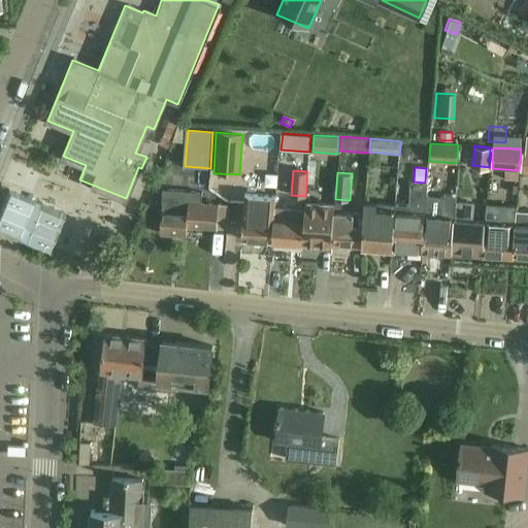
[(421,252),(424,216),(425,212),(428,184),(410,182),(408,205),(394,204),(392,251),(421,252)]
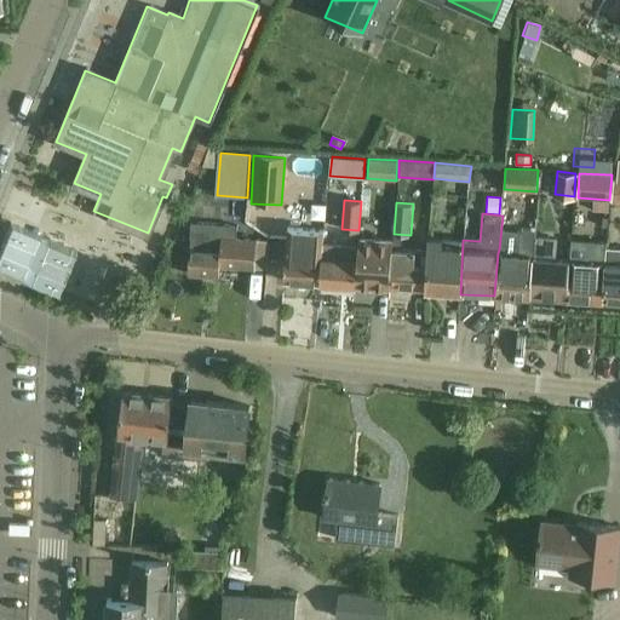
[(257,241),(236,239),(237,227),(193,223),(189,275),(220,277),(220,268),(254,270),(254,269),(257,241)]
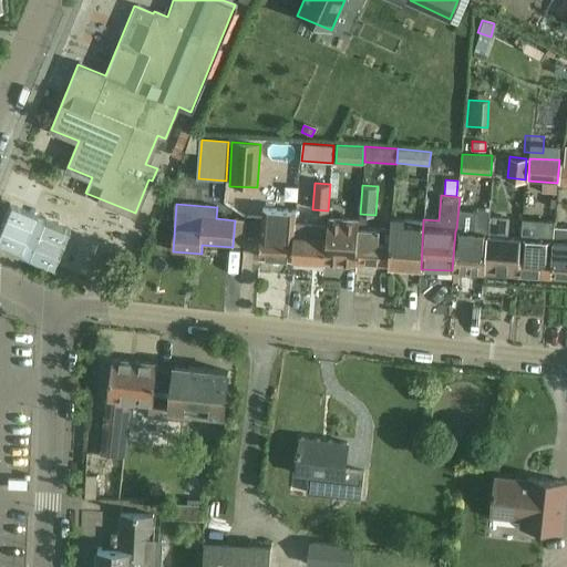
[(292,259),(297,223),(297,222),(297,212),(264,209),(260,258),(292,259)]
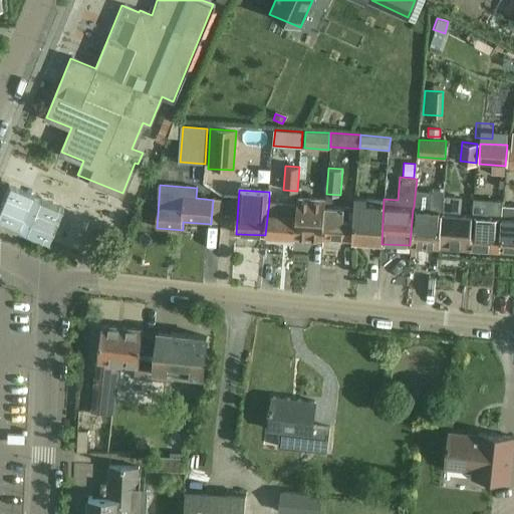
[(442,212),(443,195),(443,192),(431,191),(430,211),(413,210),(410,245),(439,247),(442,212)]
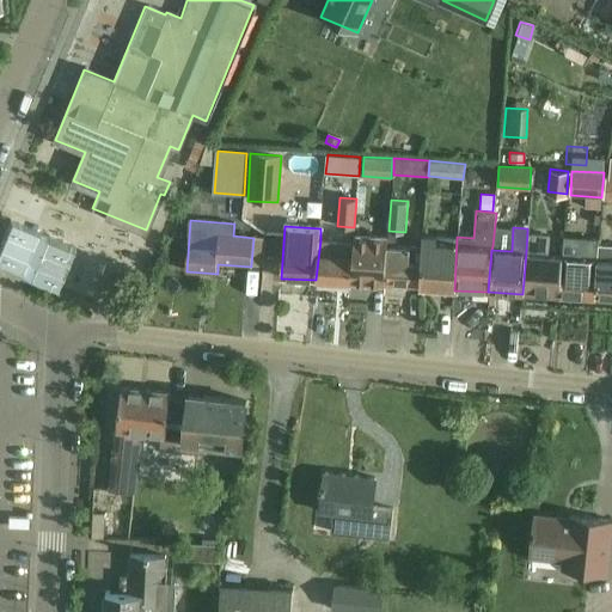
[(563,257),(549,256),(550,234),(527,232),(526,252),(522,294),(558,297),(563,257)]
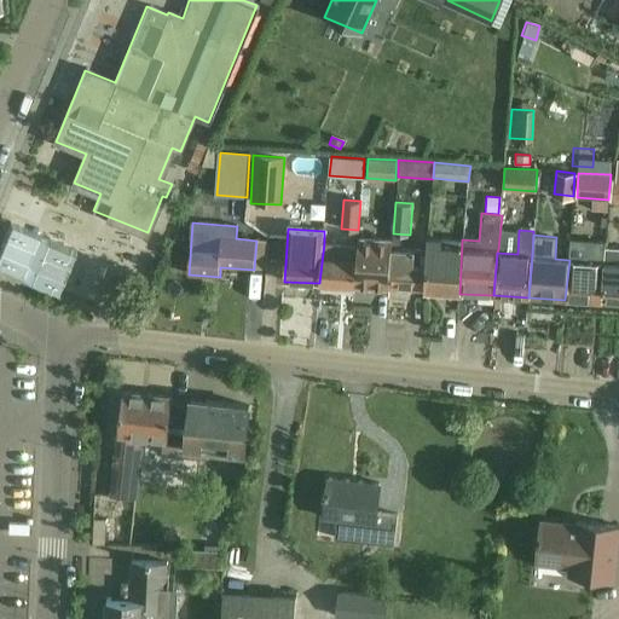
[(424,291),(429,237),(428,236),(426,250),(399,248),(399,243),(393,243),(389,289),(424,291)]
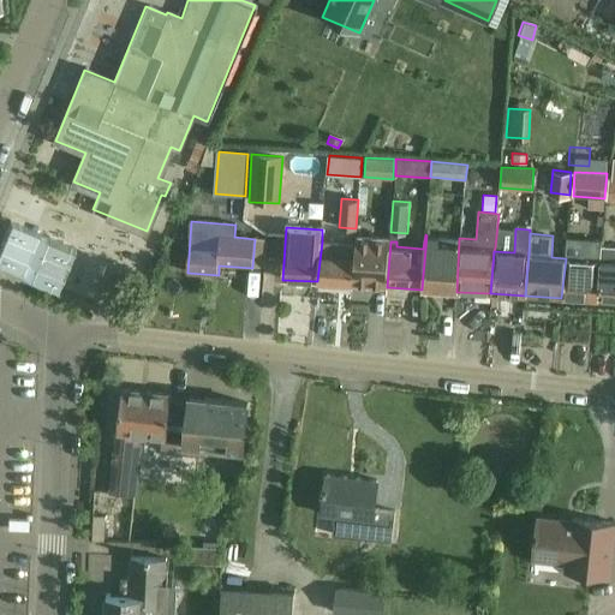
[(357,244),(353,285),(387,287),(390,242),(390,238),(358,236),(357,244)]
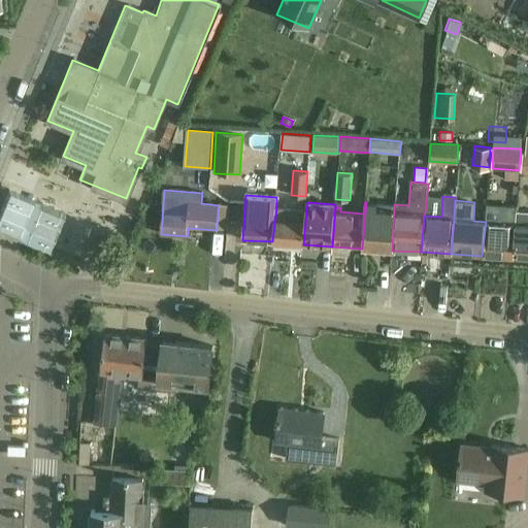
[(392,251),(394,204),(366,202),(362,249),(392,251)]
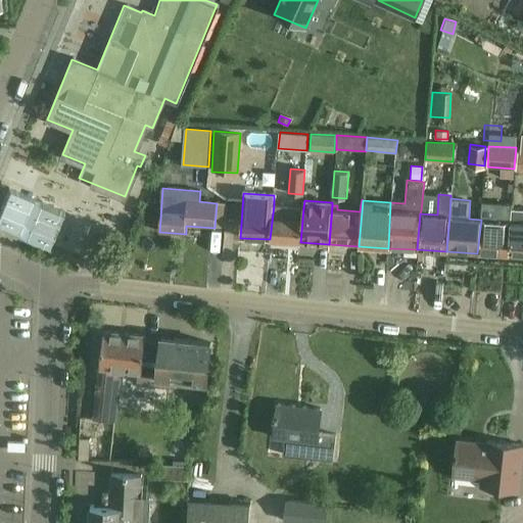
[(217,203),(215,227),(226,228),(228,203),(217,203)]
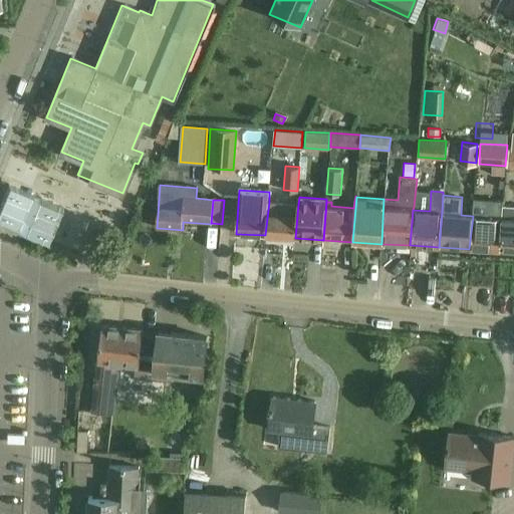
[(295,238),(298,204),(269,202),(265,235),(295,238)]
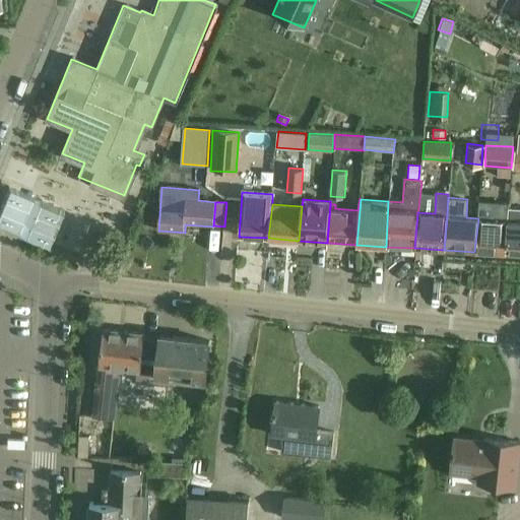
[(519,208),(508,207),(507,220),(505,255),(519,255),(519,208)]
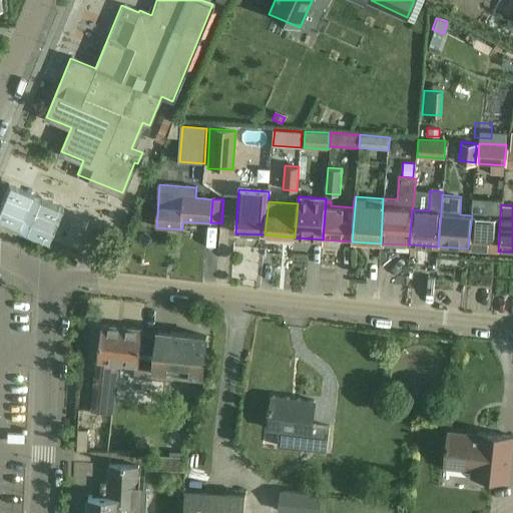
[(500,217),(482,216),(472,215),(468,248),(498,251),(500,217)]
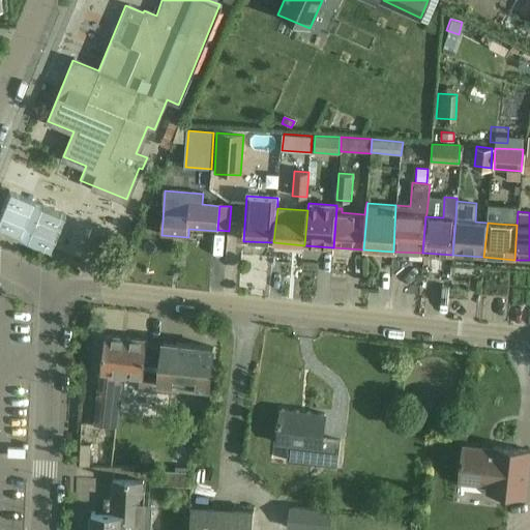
[(228,252),(226,274),(234,274),(236,253),(228,252)]
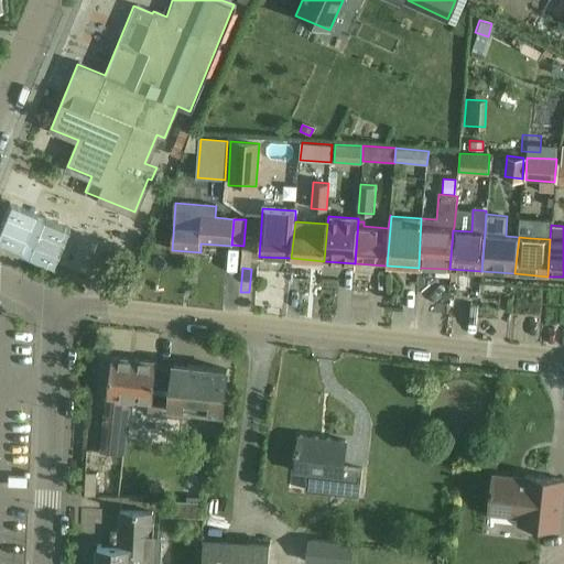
[(171,392),(153,390),(156,361),(112,357),(108,396),(106,396),(99,452),(127,454),(131,405),(129,405),(130,399),(149,401),(148,415),(186,419),(188,409),(221,413),(226,369),(174,364),(171,392)]
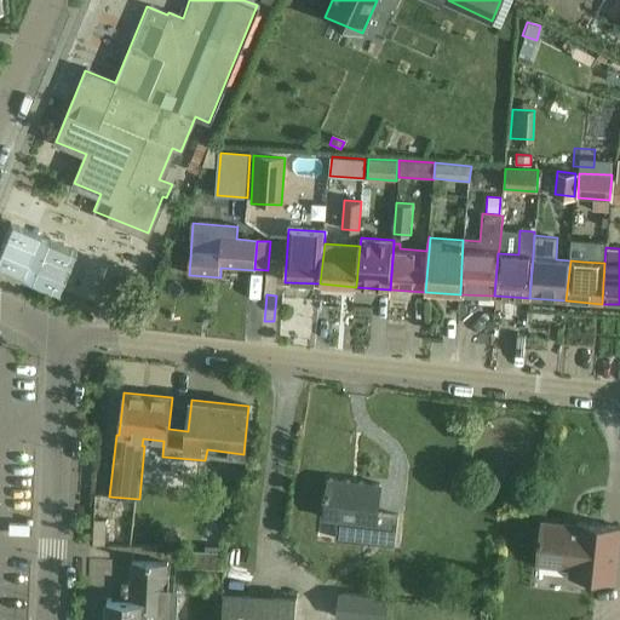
[(382,484),(328,478),(327,491),(323,491),(323,497),(327,497),(325,518),(338,520),(337,539),(395,546),(399,516),(378,514),(382,484)]
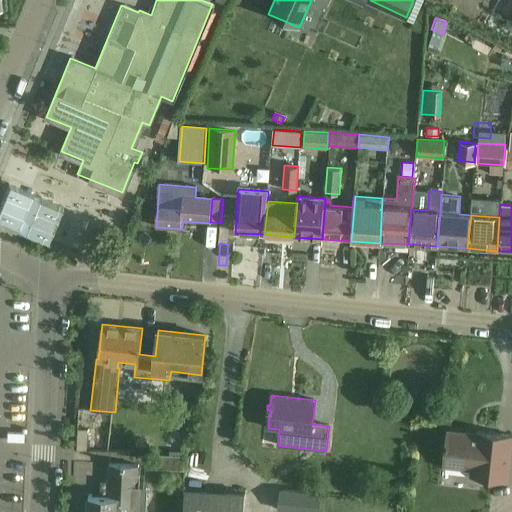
[(476,435),(446,431),(442,465),(481,469),(480,477),(507,480),(511,436),(511,434),(476,431),(476,435)]
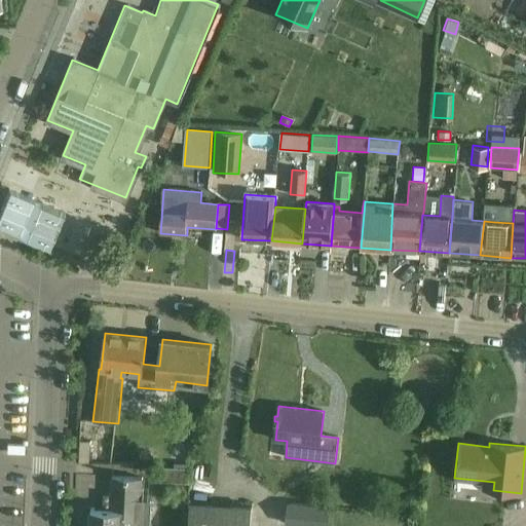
[(95,477),(91,525),(159,525),(160,512),(170,512),(172,481),(159,481),(95,477)]
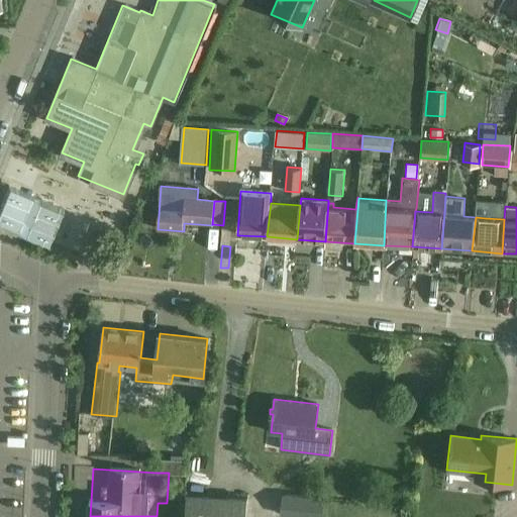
[(263,516),(265,474),(205,472),(204,506),(165,505),(165,516),(263,516)]
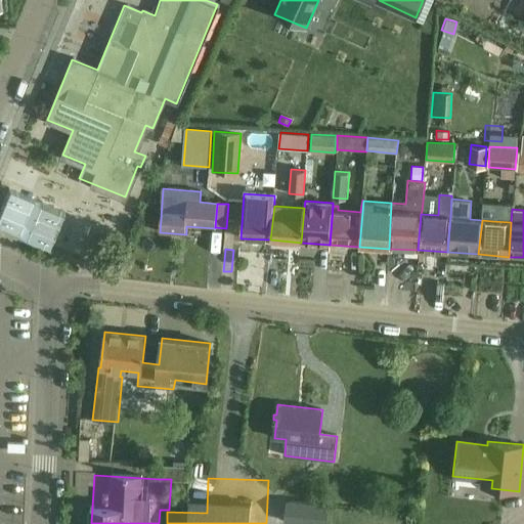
[(287,501),(285,522),(314,523),(324,523),(328,505),(287,501)]
